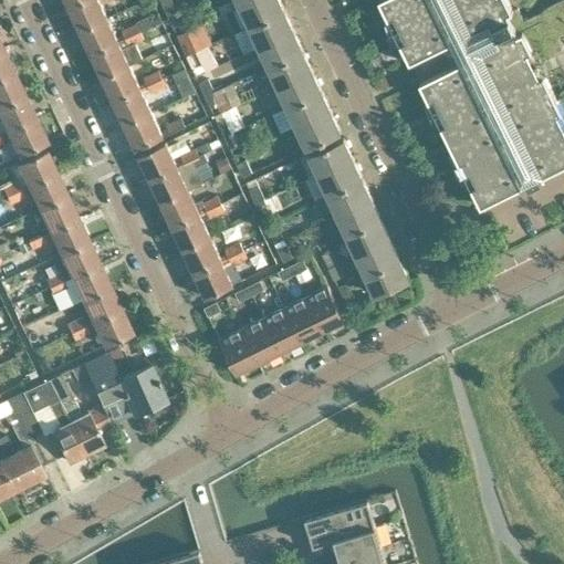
[(77,32),(106,19),(96,0),(82,0),(65,8),(77,32)]
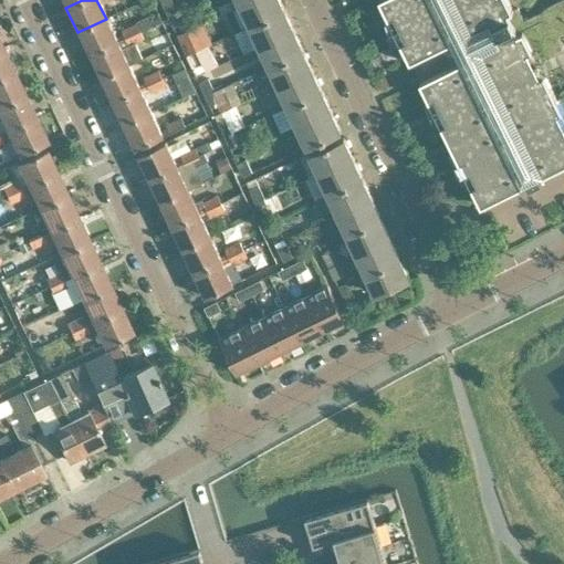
[(176,11),(169,0),(158,0),(166,17),(176,11)]
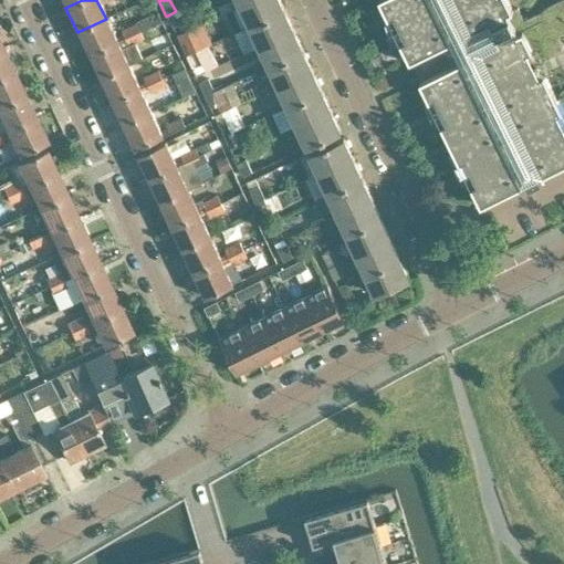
[(282,10),(277,0),(252,0),(239,7),(248,25),(282,10)]
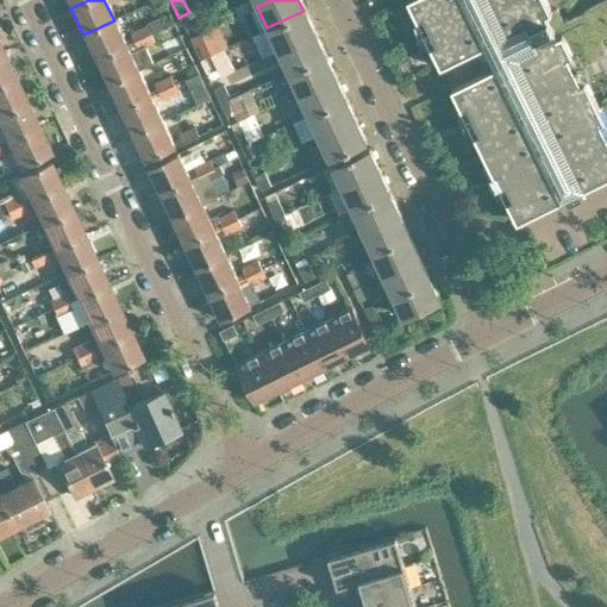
[(571,73),(606,56),(599,42),(604,39),(606,41),(606,0),(602,1),(598,4),(594,6),(589,8),(584,12),(581,16),(575,18),(575,17),(561,24),(554,10),(549,13),(542,0),(406,0),(405,0),(415,22),(421,18),(435,45),(429,48),(460,111),(465,107),(479,135),(473,137),(492,176),(498,174),(511,200),(505,202),(515,224),(564,199),(567,205),(580,199),(577,193),(606,177),(606,144),(598,124),(604,121),(583,82),(577,86),(571,73)]
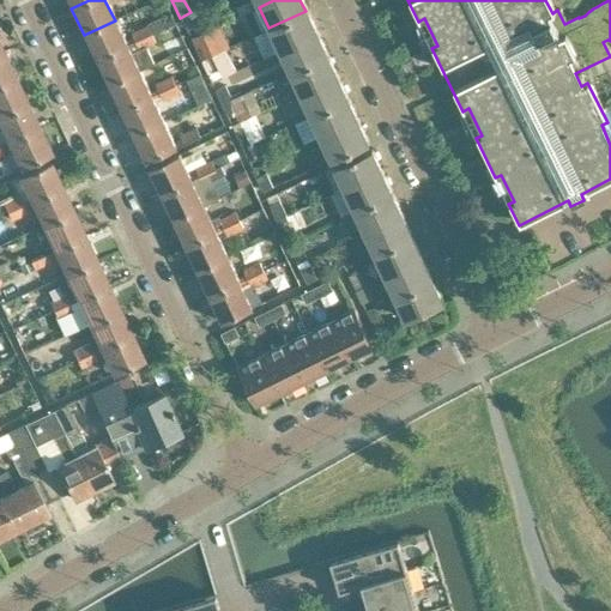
[(315,32),(306,11),(268,28),(279,49),(315,32)]
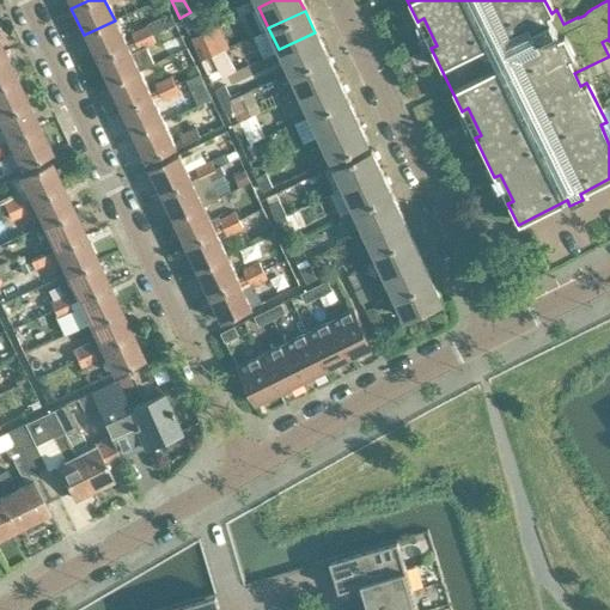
[(196,26),(190,12),(180,18),(185,32),(196,26)]
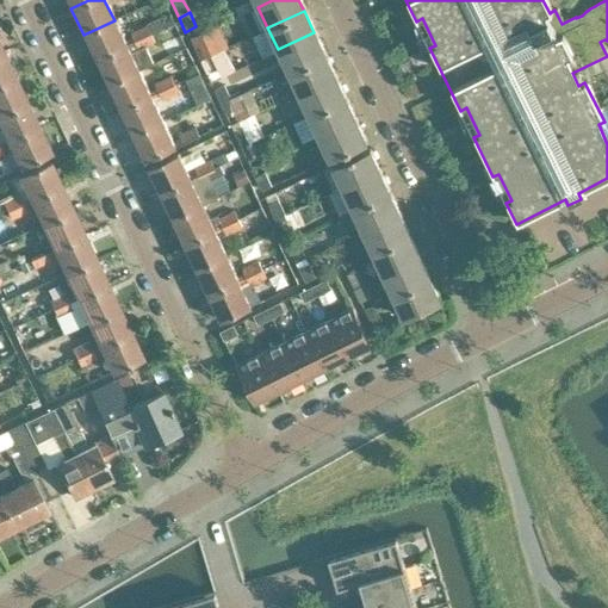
[(95,60),(149,33),(146,26),(130,35),(132,39),(125,43),(115,20),(84,35),(95,60)]
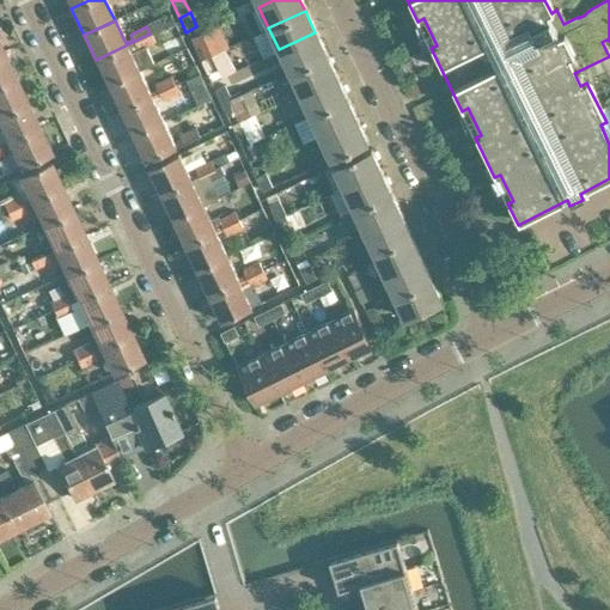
[(209,34),(219,56),(239,48),(230,25),(209,34)]
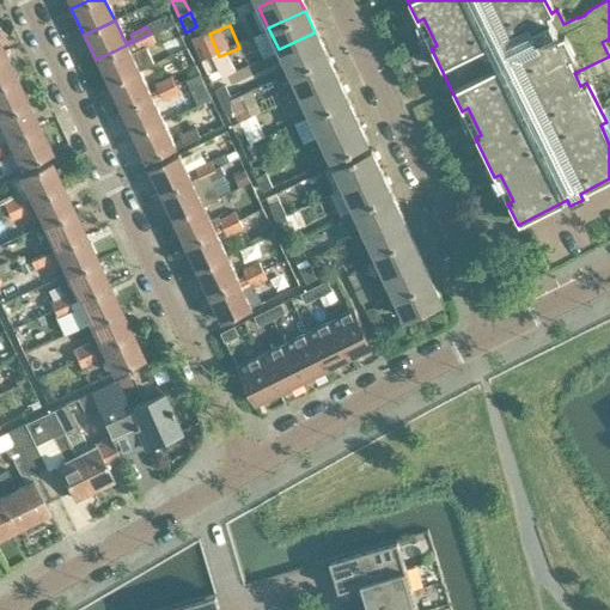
[(325,54),(315,32),(279,49),(288,72),(325,54)]
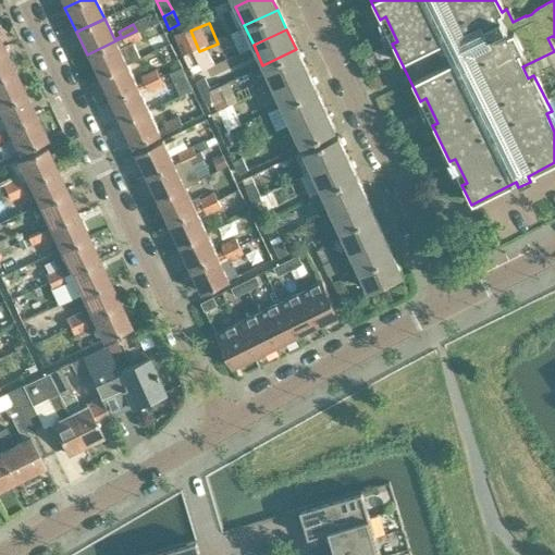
[(97,77),(138,58),(132,44),(140,39),(136,31),(87,54),(97,77)]
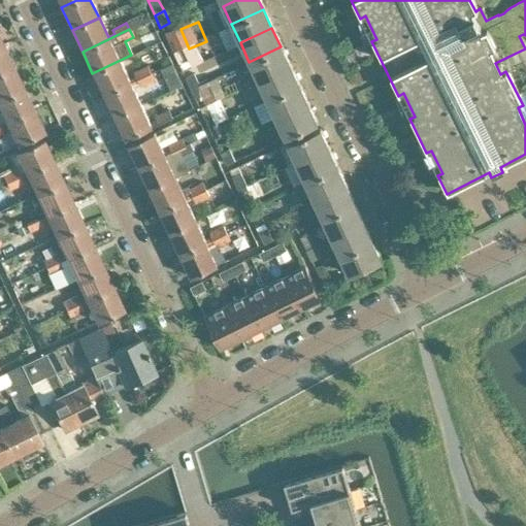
[(181,47),(175,37),(167,41),(172,52),(181,47)]
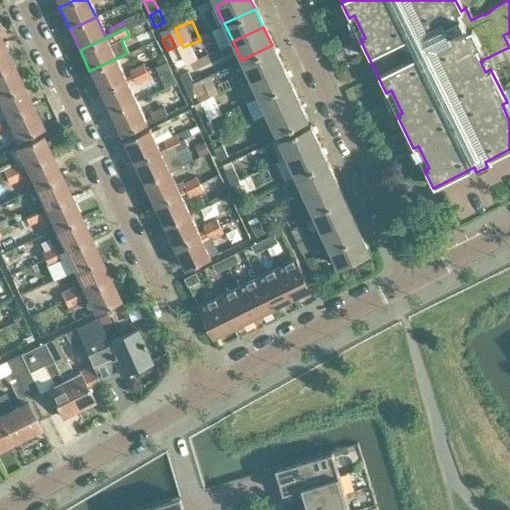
[(280,64),(272,45),(241,60),(250,78),(280,64)]
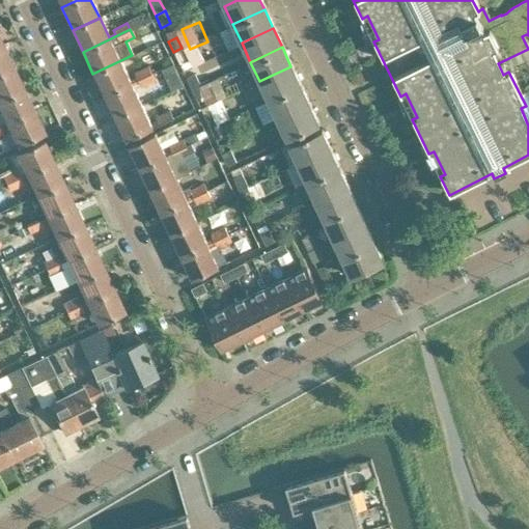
[(188,61),(182,48),(173,52),(179,65),(188,61)]
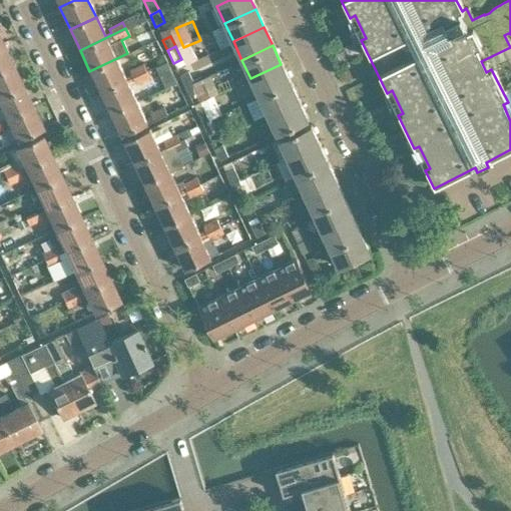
[(0,72),(11,67),(1,47),(0,47),(0,72)]
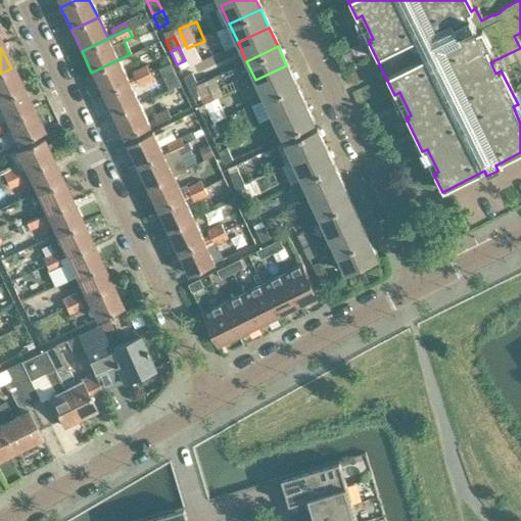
[(128,81),(119,61),(130,55),(130,54),(91,73),(101,94),(148,72),(145,66),(132,73),(134,78),(128,81)]
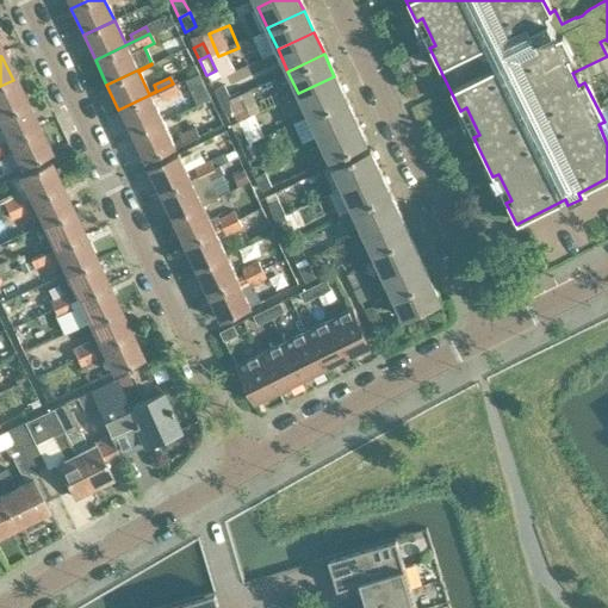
[(345,98),(334,76),(298,93),(308,116),(345,98)]
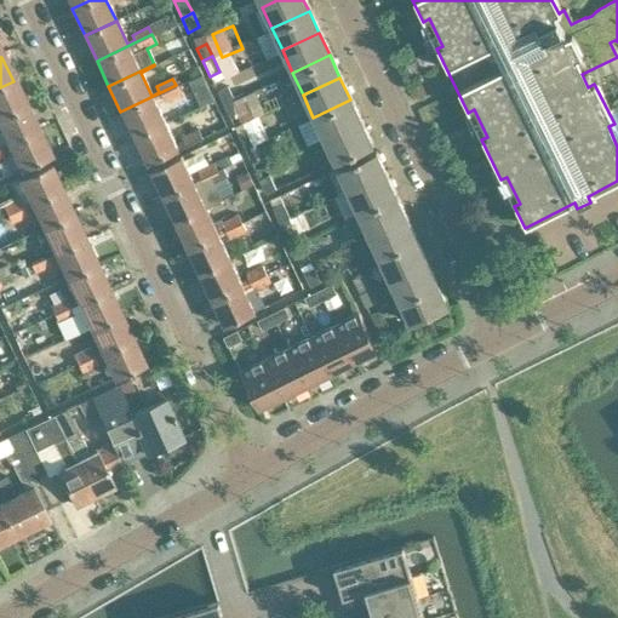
[(0,118),(26,106),(13,81),(0,87),(0,118)]
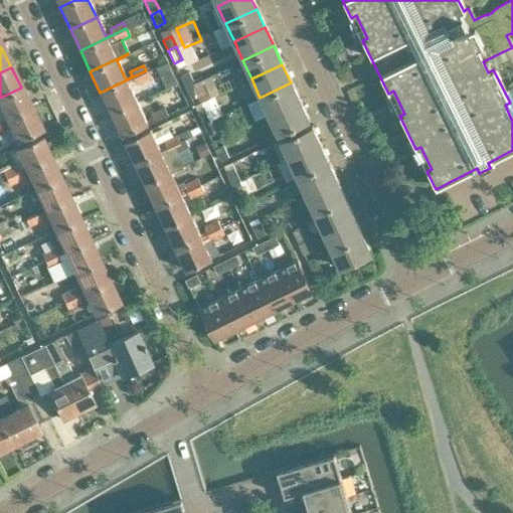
[(137,103),(128,83),(134,80),(136,86),(150,79),(146,70),(100,93),(111,115),(137,103)]
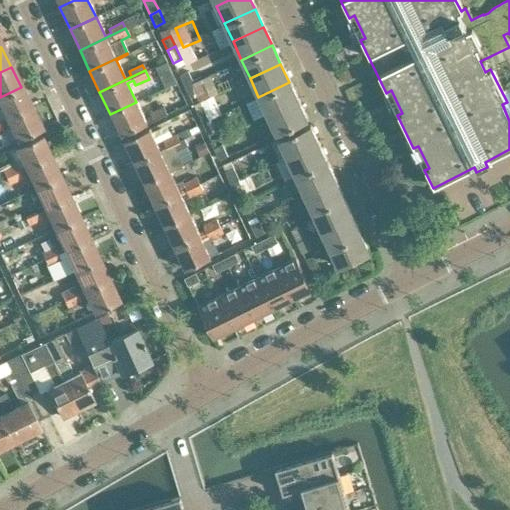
[(192,83),(187,72),(179,76),(184,87),(192,83)]
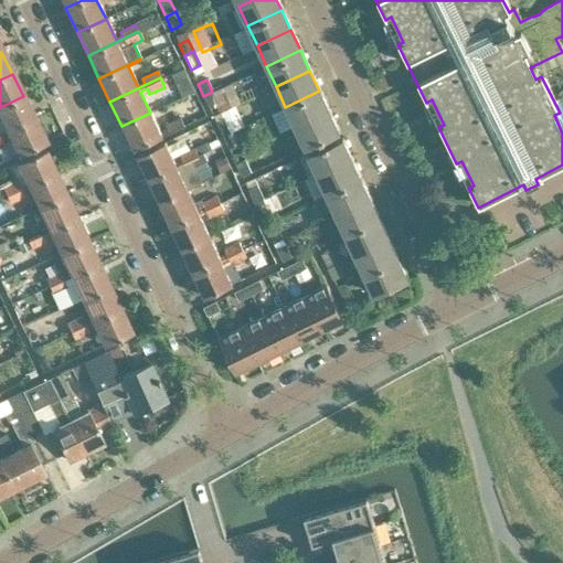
[(236,112),(248,106),(240,89),(227,95),(236,112)]
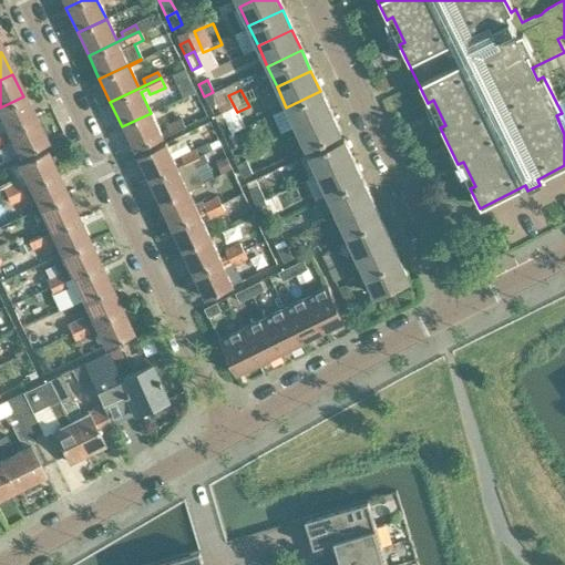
[(329,112),(320,91),(286,108),(296,129),(329,112)]
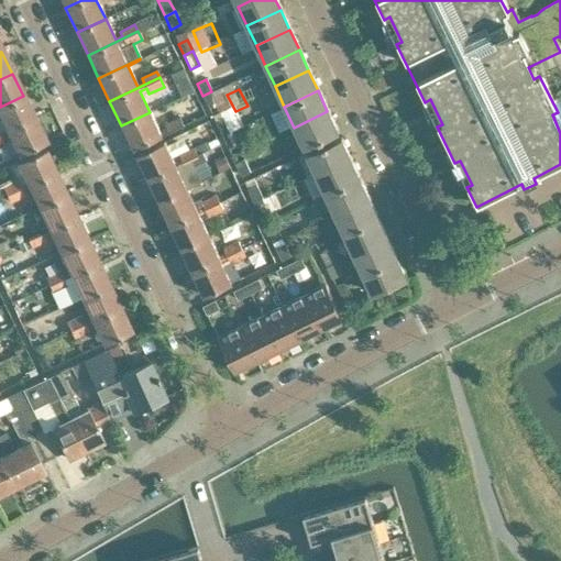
[(218,105),(211,91),(202,96),(208,109),(218,105)]
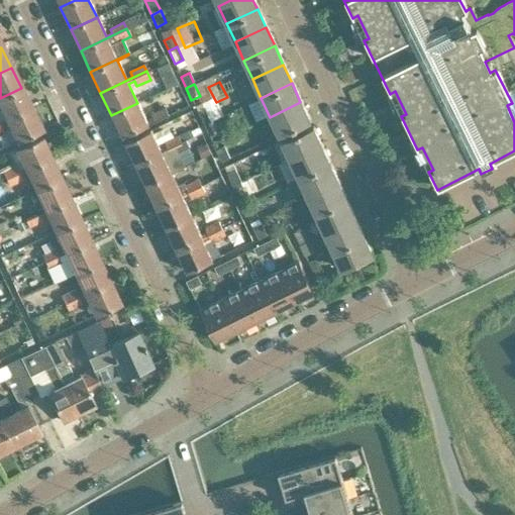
[(0,123),(30,109),(21,88),(0,98),(0,109),(1,111),(0,111),(0,123)]
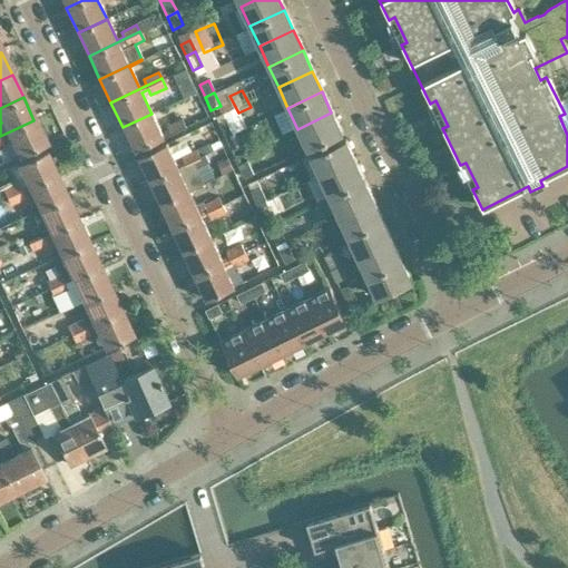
[(183,97),(170,105),(177,117),(191,109),(183,97)]
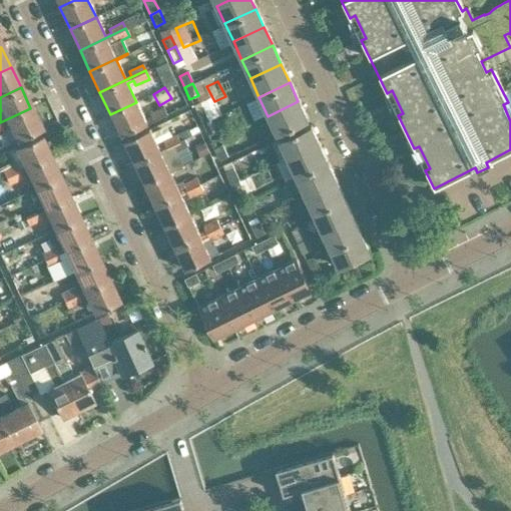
[(307,120),(298,101),(268,116),(277,134),(307,120)]
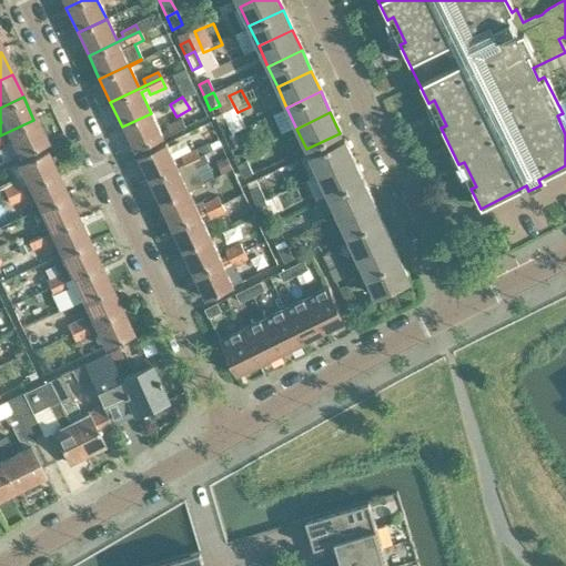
[(134,152),(184,128),(180,119),(164,127),(167,131),(161,134),(151,113),(122,127),(134,152)]
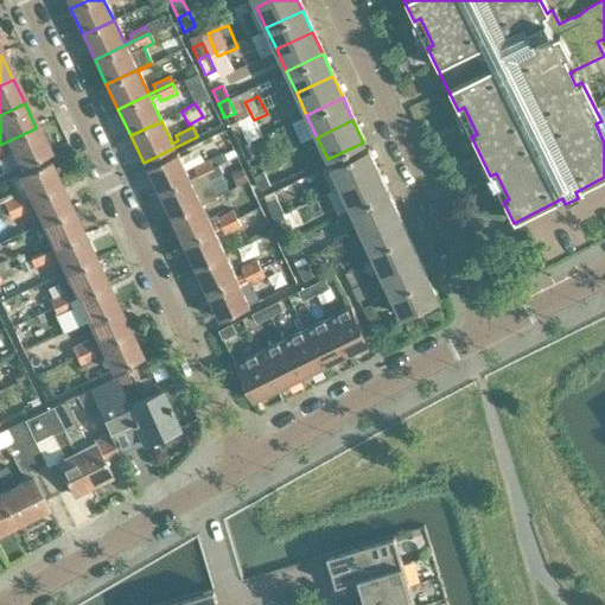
[(18,167),(48,153),(36,128),(0,145),(0,154),(10,151),(18,167)]
